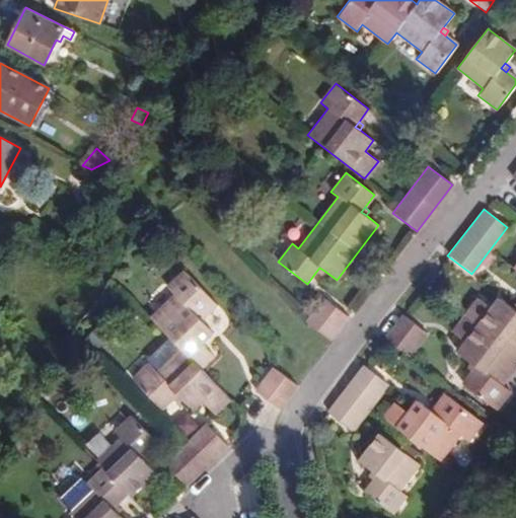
[(319,268),(315,273),(320,276),(324,271),(319,268)]
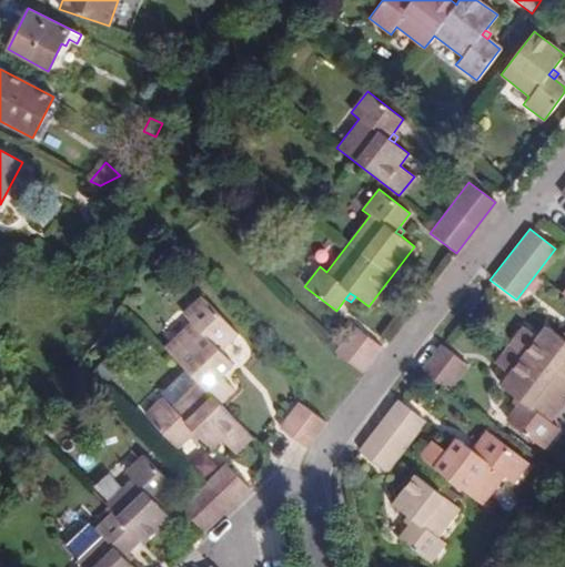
[(192,432),(197,436),(210,449),(221,438),(234,453),(250,437),(218,404),(234,390),(221,376),(233,364),(220,350),(238,333),(201,296),(182,314),(190,323),(163,348),(195,381),(170,405),(162,397),(143,415),(175,448),(188,436),(192,432)]
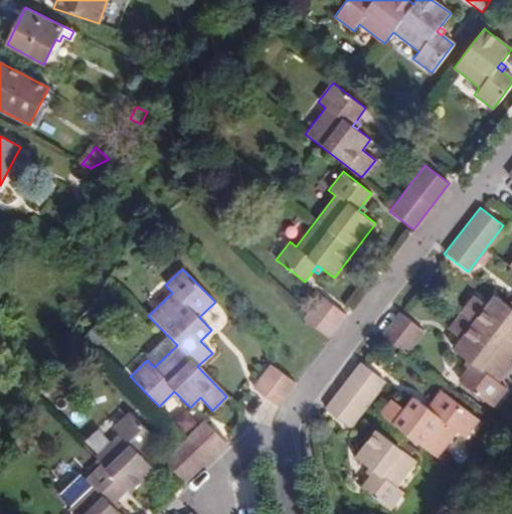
[(345,314),(321,296),(303,319),(327,337),(345,314)]
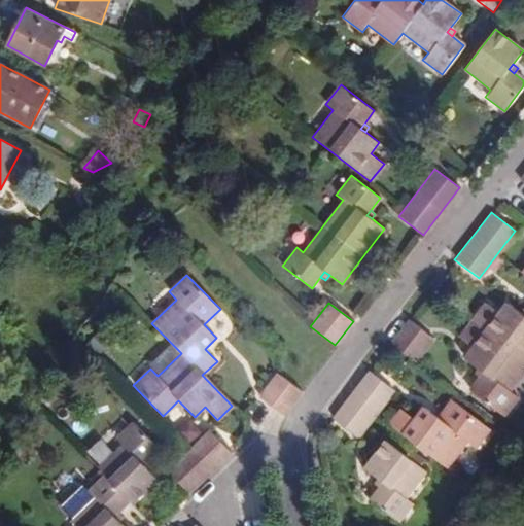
[(481,372),(478,377),(467,389),(502,416),(517,396),(508,389),(523,367),(523,315),(520,313),(507,303),(498,313),(484,303),(458,337),(472,348),(463,358),(477,367),(481,372)]
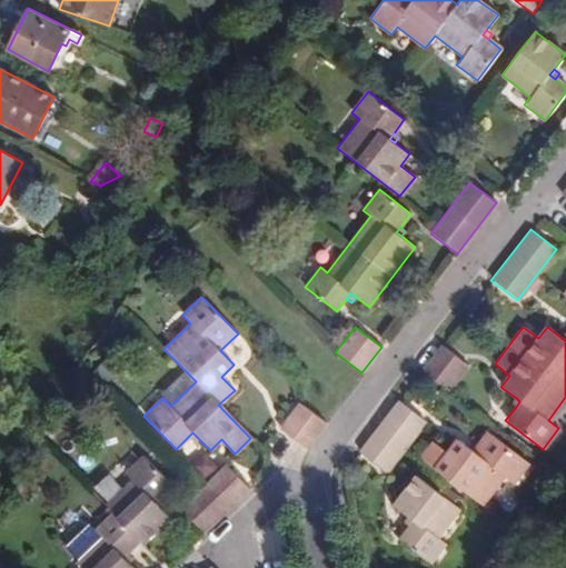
[(465,365),(442,345),(420,370),(444,390),(465,365)]
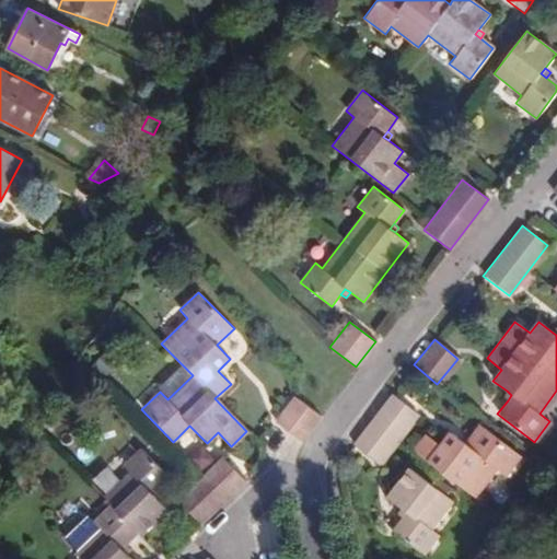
[(91,367),(106,376),(116,361),(101,351),(91,367)]
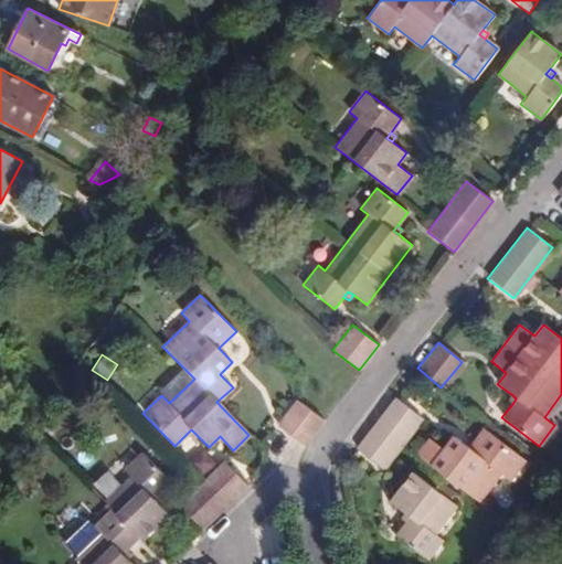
[(507,400),(512,404),(516,398),(511,394),(507,400)]
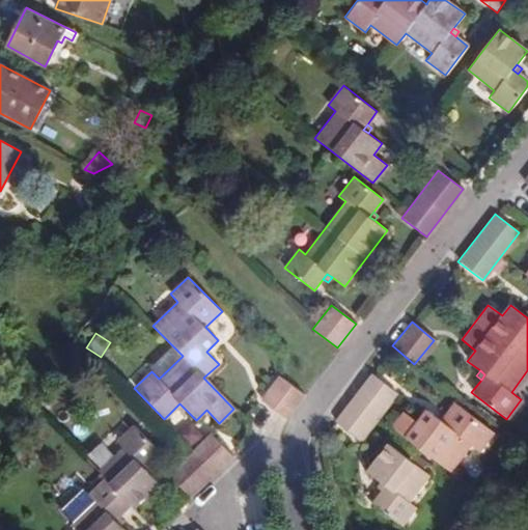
[(397,395),(371,373),(333,417),(360,440),(397,395)]
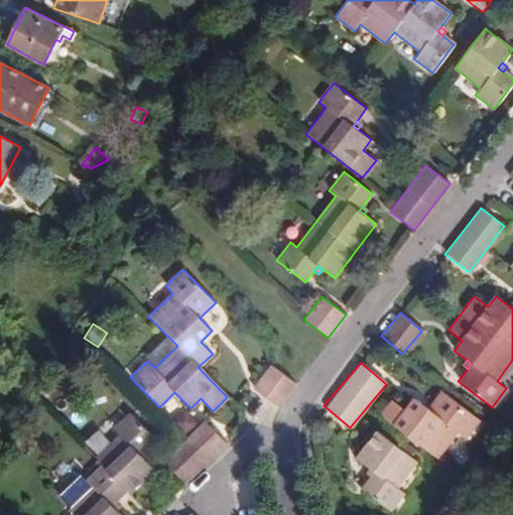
[(295,383),(271,365),(253,389),(277,407),(295,383)]
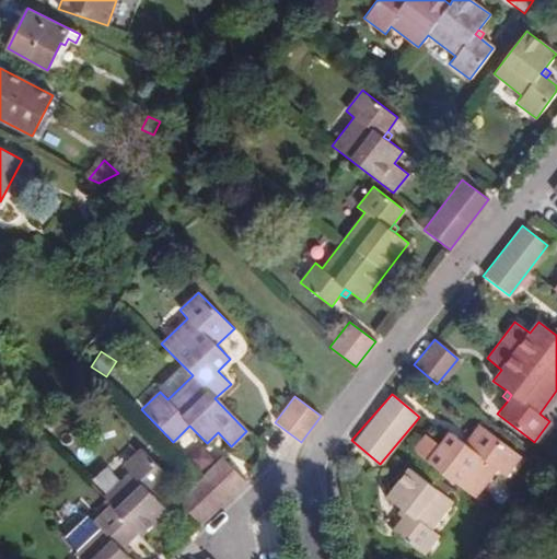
[(465,444),(450,432),(440,445),(426,434),(413,451),(473,498),(495,469),(503,476),(520,455),(480,424),(465,444)]
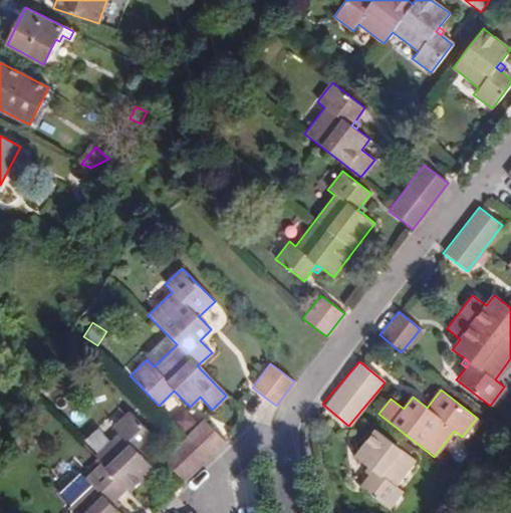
[(174,399),(178,395),(174,391),(170,395),(174,399)]
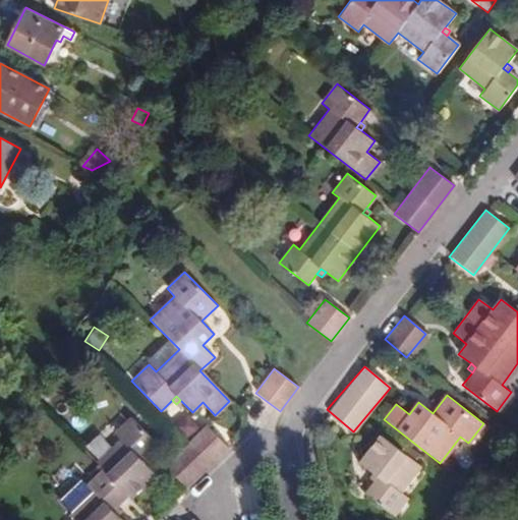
[(140,458),(146,454),(157,443),(131,417),(114,435),(120,440),(98,462),(104,468),(85,485),(92,492),(68,515),(72,519),(122,519),(117,514),(113,510),(117,506),(129,494),(132,498),(157,473),(145,462),(140,458)]
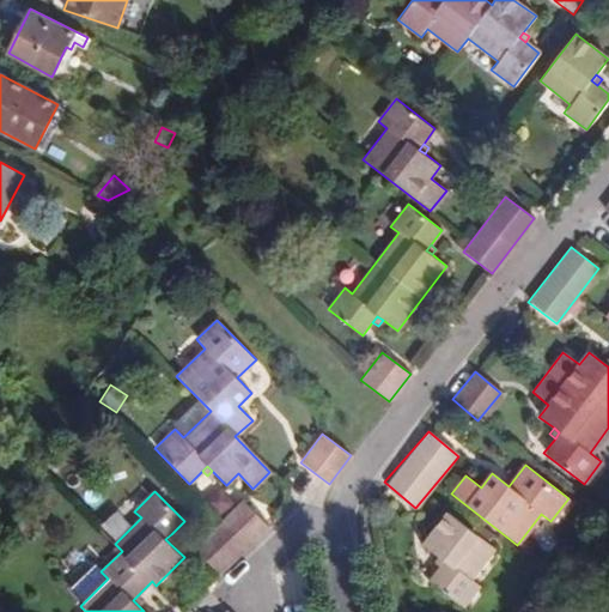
[(267,526),(243,501),(194,549),(218,574),(267,526)]
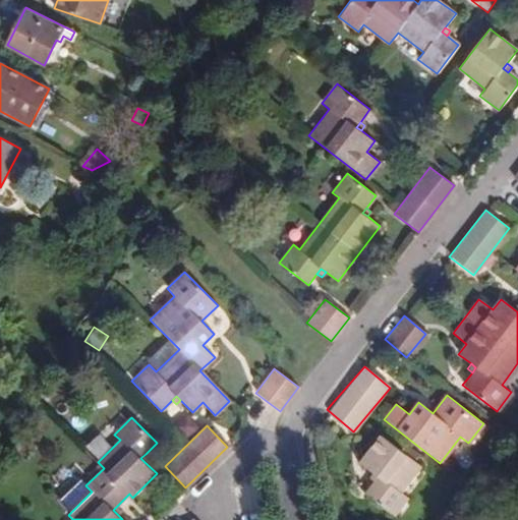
[(359,462),(372,472),(377,475),(373,480),(363,494),(392,516),(406,498),(400,493),(420,466),(381,436),(359,462)]
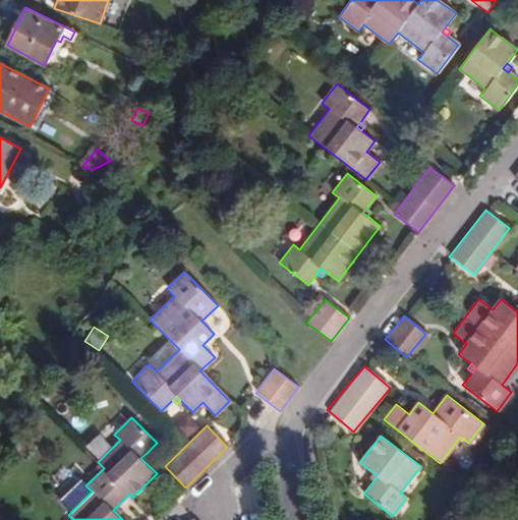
[(150,458),(146,454),(140,458),(145,462),(150,458)]
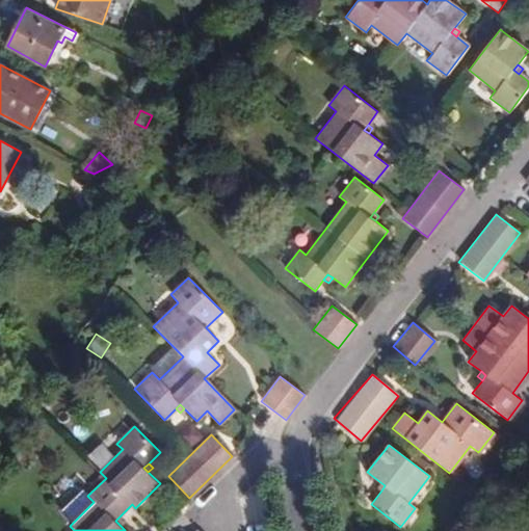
[(385,485),(380,482),(376,486),(381,490),(385,485)]
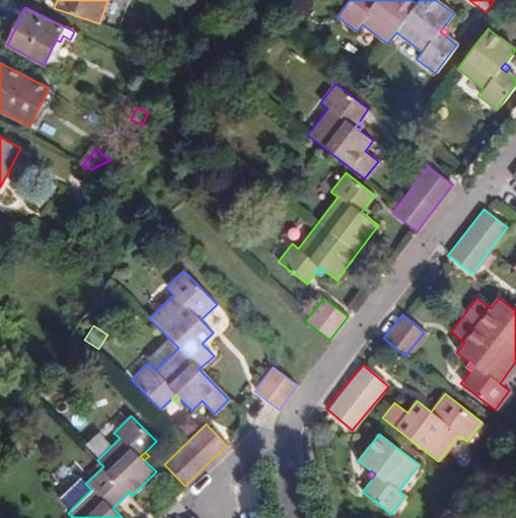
[(113,508),(117,512),(121,508),(117,504),(113,508)]
